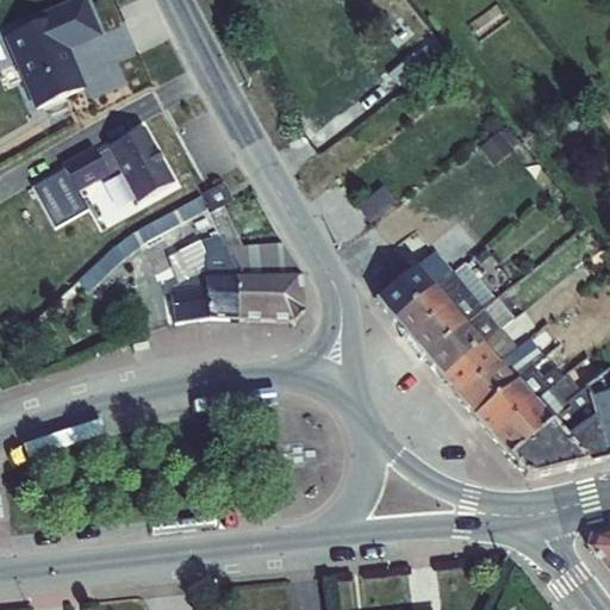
[(74,0),(4,35),(35,107),(85,86),(69,49),(100,36),(85,0),(74,0)]
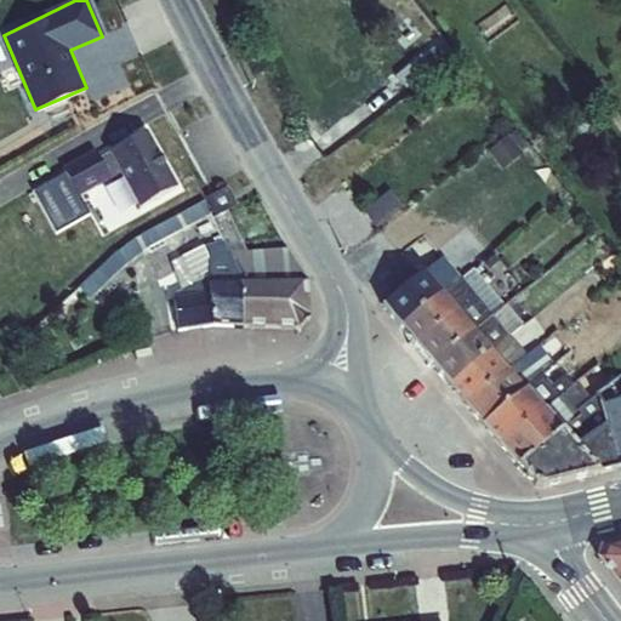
[(502,7),(476,27),(488,43),(514,23),(502,7)]
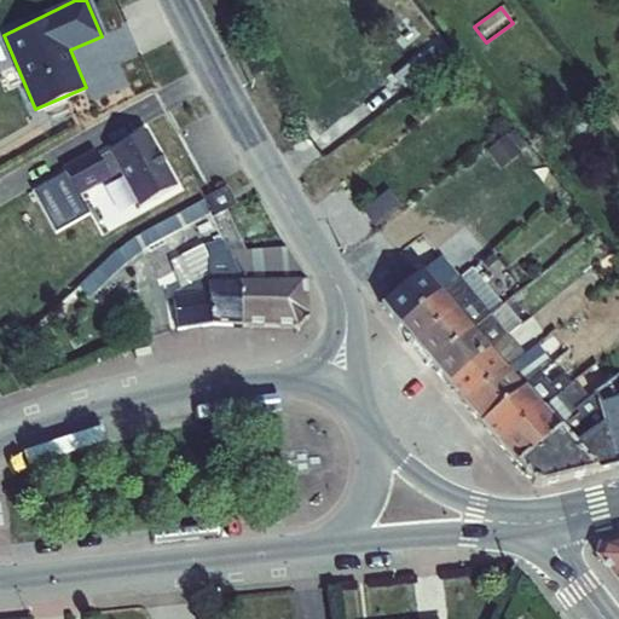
[(421,57),(429,67),(440,58),(432,47),(421,57)]
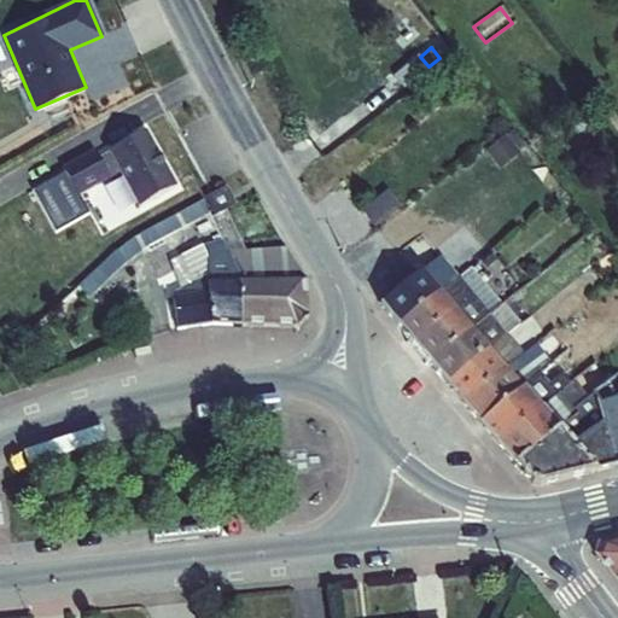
[(394,76),(403,88),(429,66),(420,57),(419,56),(394,76)]
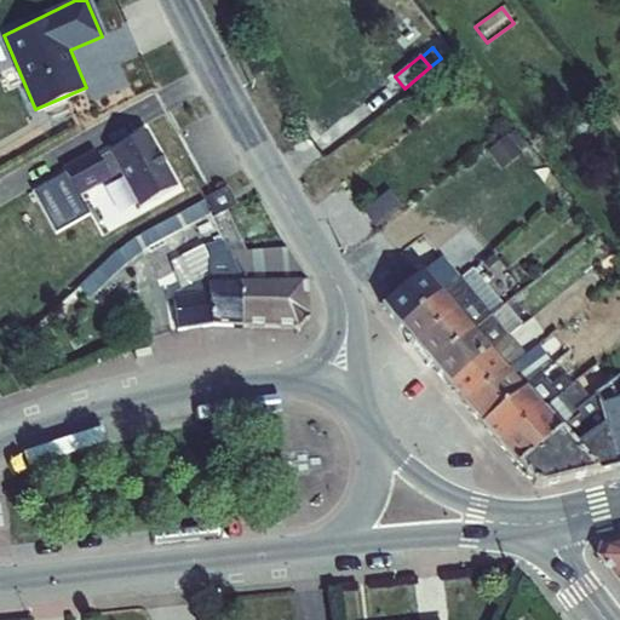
[(61,168),(76,197),(119,173),(138,210),(176,188),(145,132),(98,159),(93,151),(61,168)]
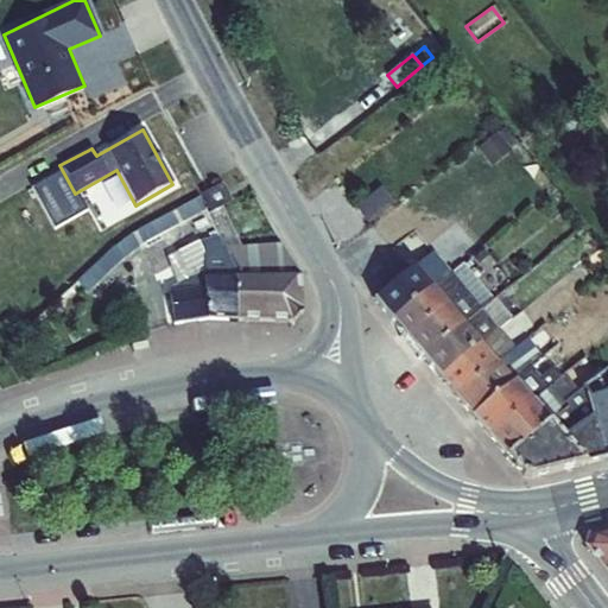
[(507,149),(514,143),(505,130),(498,135),(507,149)]
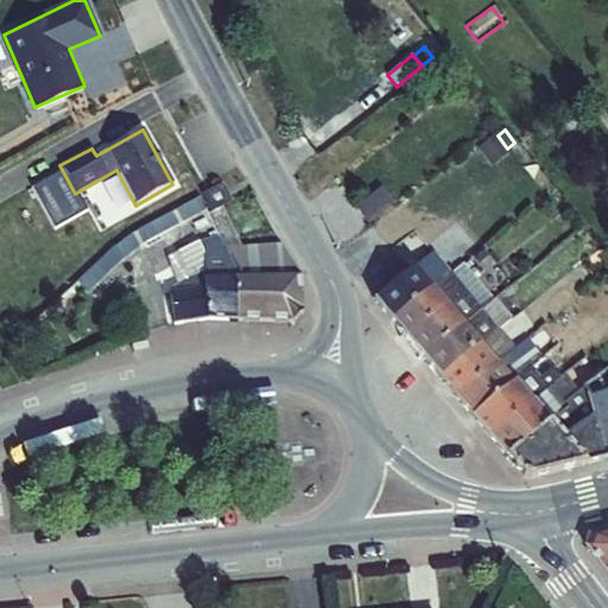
[(505,153),(492,135),(480,145),(493,163),(505,153)]
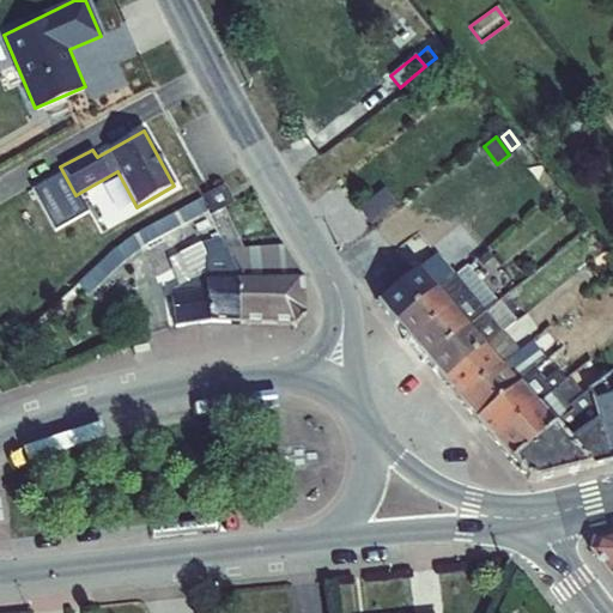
[(204,196),(213,213),(224,207),(232,202),(224,186),(204,196)]
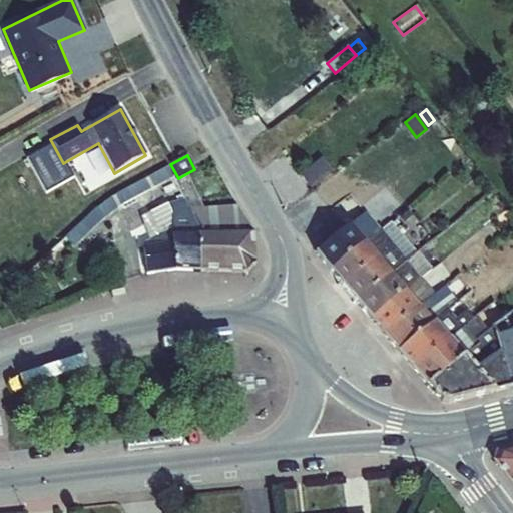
[(300,174),(311,187),(332,172),(322,158),(300,174)]
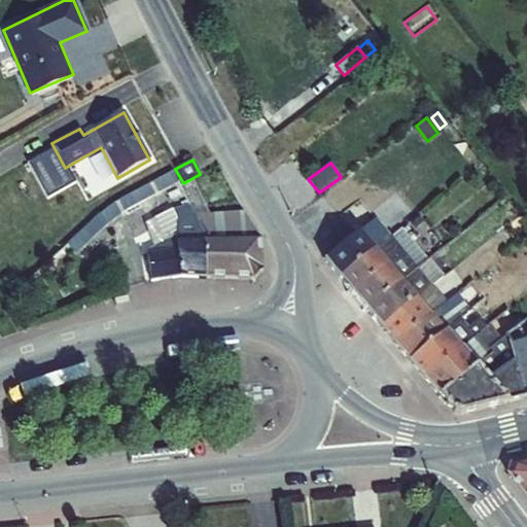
[(66,190),(56,169),(40,176),(50,199),(66,190)]
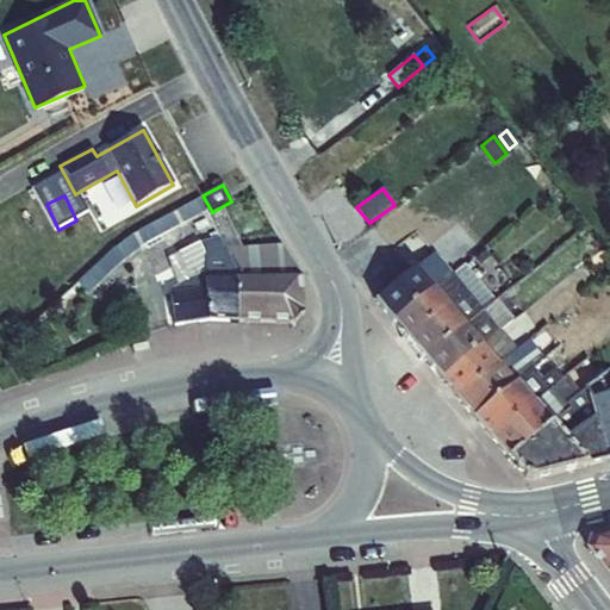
[(209,213),(212,212),(203,195),(136,231),(113,247),(78,280),(88,292),(122,262),(141,247),(155,237),(200,213),(210,234),(216,231),(209,213)]
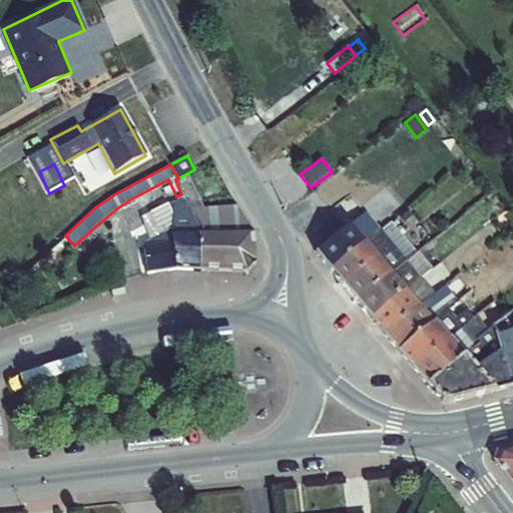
[(183,200),(190,212),(198,232),(252,231),(237,204),(206,206),(205,200),(200,200),(187,173),(178,178),(175,179),(181,194),(183,200)]
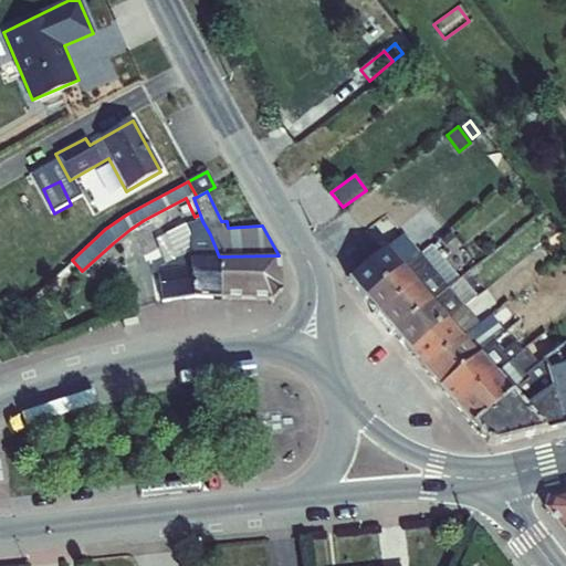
[(219,257),(210,234),(202,221),(185,226),(165,234),(175,260),(157,269),(157,270),(190,266),(190,257),(219,257)]
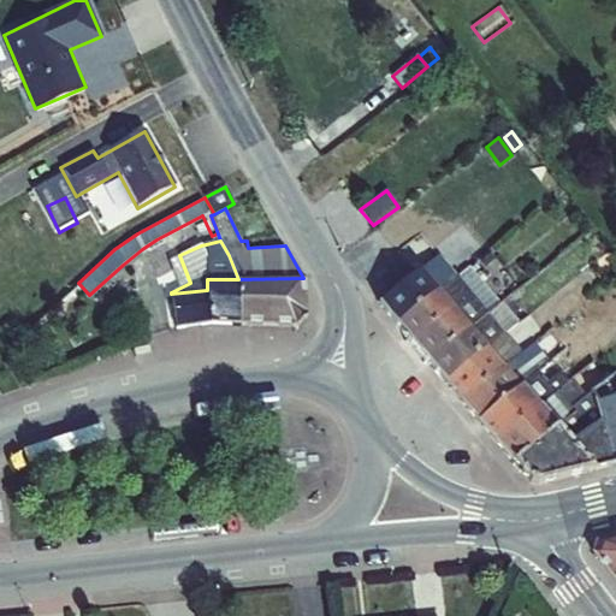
[(420,271),(436,289),(456,274),(439,254),(420,271)]
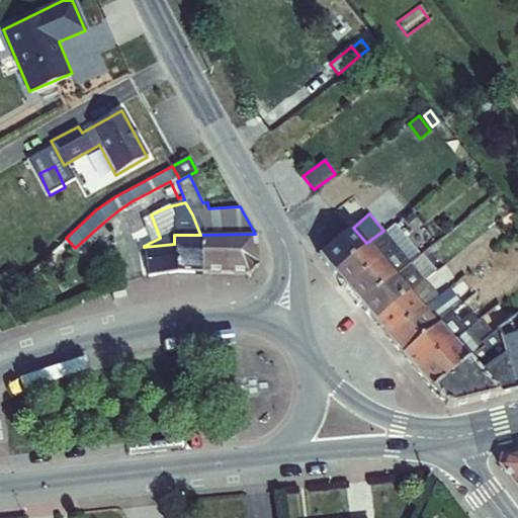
[(383,231),(410,263),(412,265),(423,257),(395,224),(383,231)]
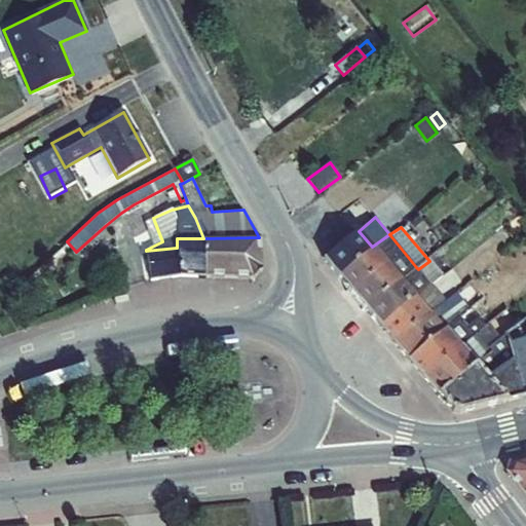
[(324,259),(338,276),(372,247),(359,231),(324,259)]
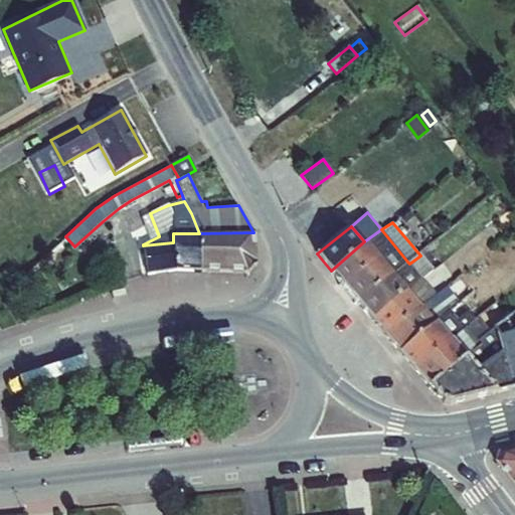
[(381,229),(364,241),(392,274),(407,262),(381,229)]
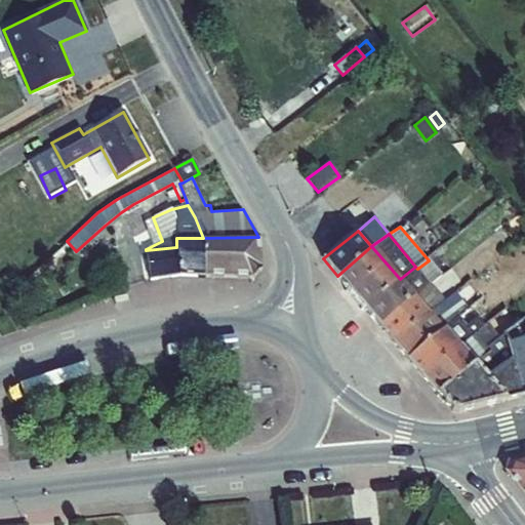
[(203,238),(203,276),(250,279),(260,270),(258,237),(203,238)]
